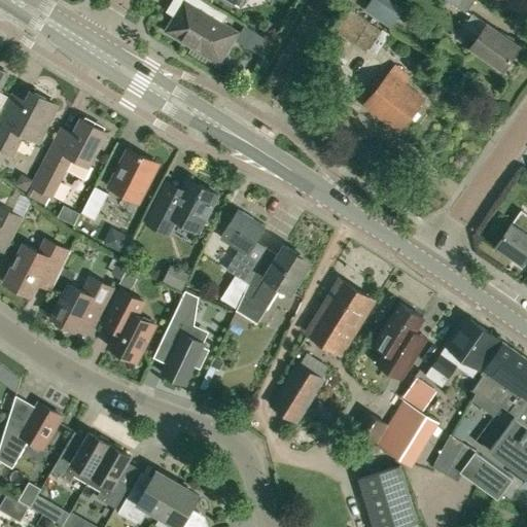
[(233,38),(237,32),(220,23),(223,18),(194,0),(192,0),(185,12),(182,10),(178,11),(174,16),(166,30),(191,46),(214,59),(218,62),(219,61),(233,38)]
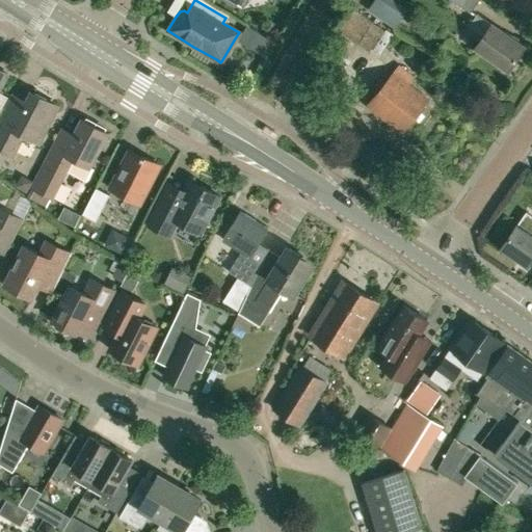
[(372,0),(366,9),(393,27),(404,8),(390,0),(372,0)]
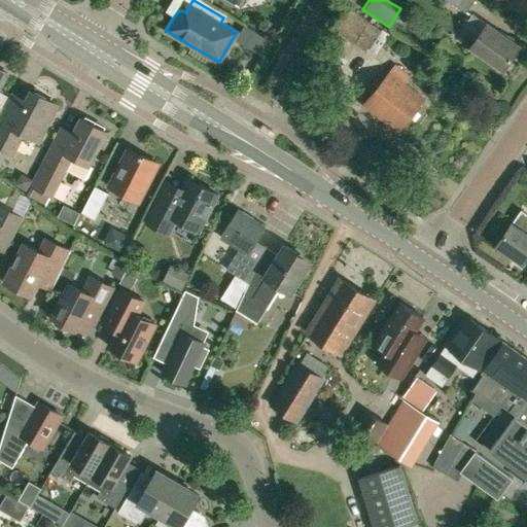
[(448,0),(465,11),(472,0),(448,0)]
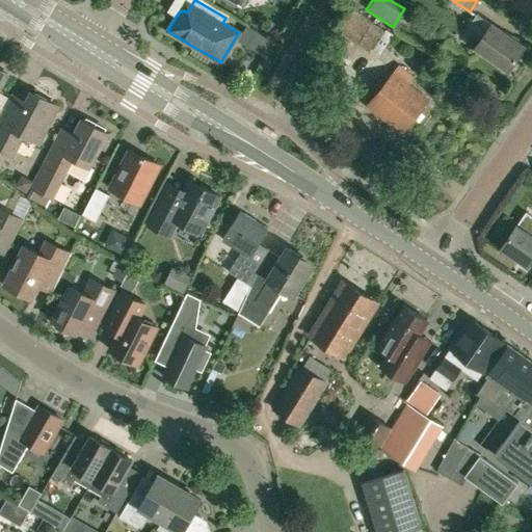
[(351,12),(346,9),(335,26),(370,51),(384,30),(372,21),(373,20),(354,7),(351,12)]
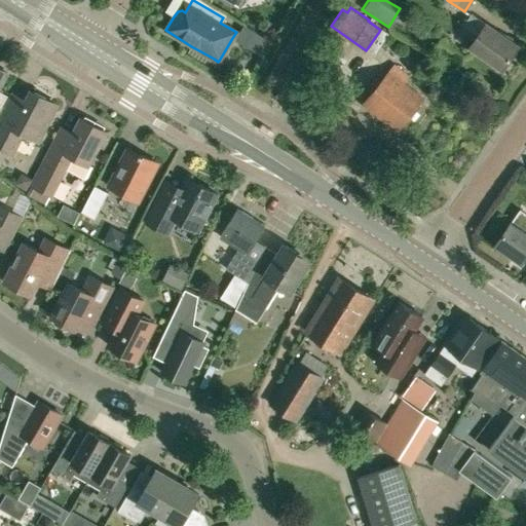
[(502,69),(518,45),(472,13),(463,26),(478,35),(470,47),(502,69)]
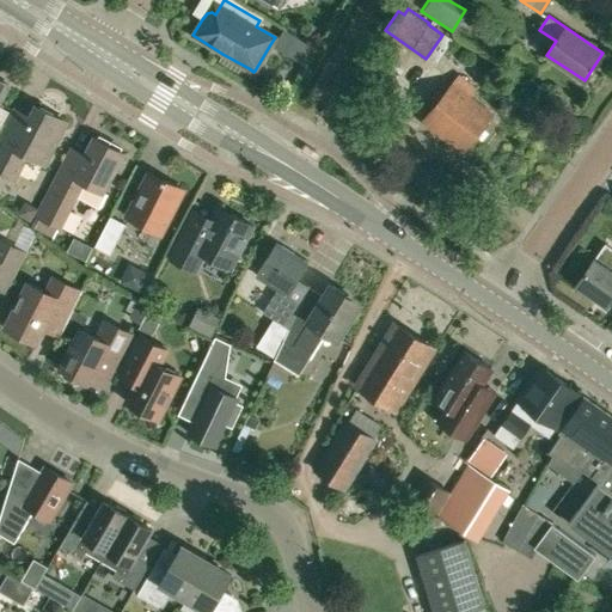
[(273,46),(288,56),(299,38),(283,29),(273,46)]
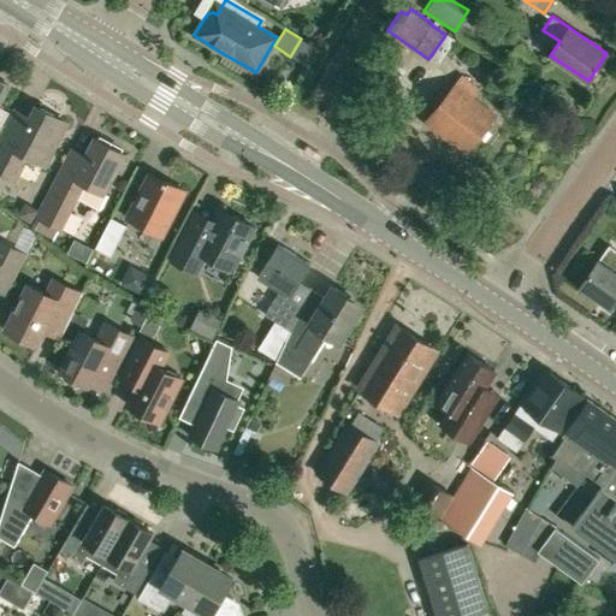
[(462,73),(455,82),(424,120),(466,154),(497,116),(473,96),(479,89),(462,73)]
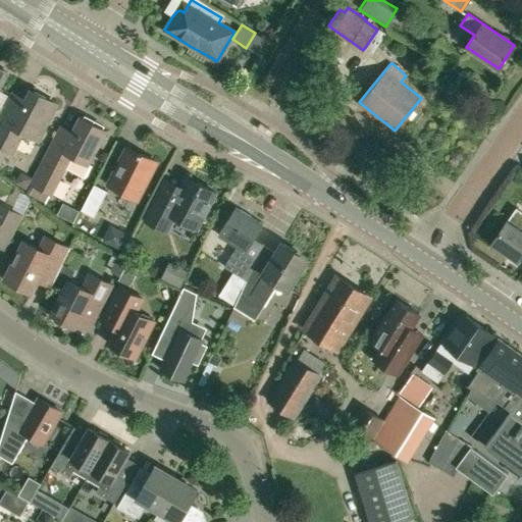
[(55,105),(31,91),(27,99),(11,92),(4,107),(7,108),(0,121),(0,148),(11,154),(22,133),(37,140),(55,105)]
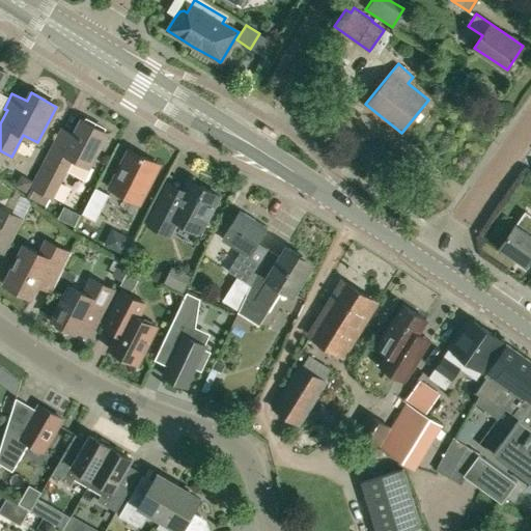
[(89,167),(107,133),(81,119),(74,134),(62,127),(28,194),(39,200),(44,193),(52,197),(66,170),(87,180),(93,169),(89,167)]
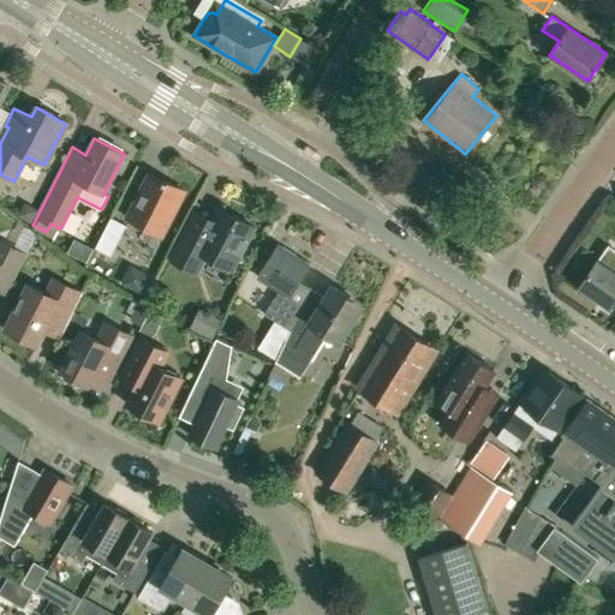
[(150,173),(126,219),(161,237),(184,191),(150,173)]
